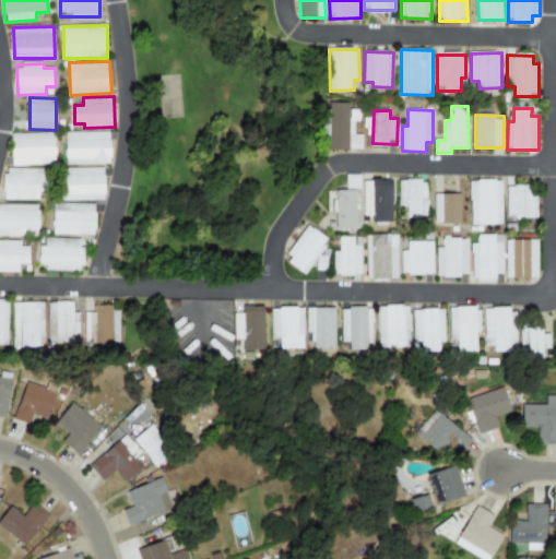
[(67,132),(68,164),(111,164),(111,132),(67,132)]
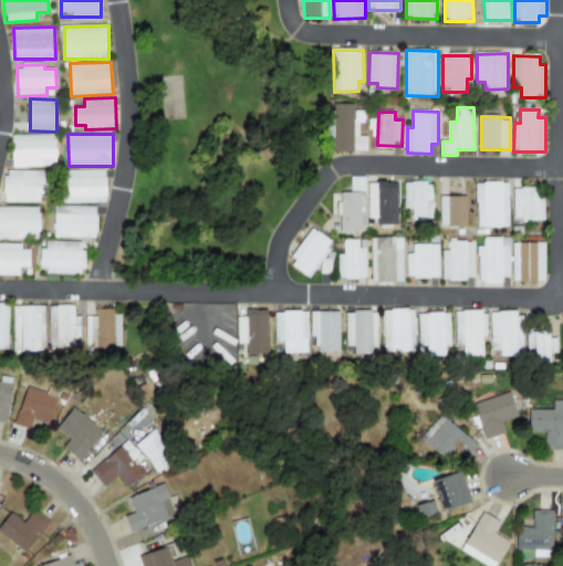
[(12,136),(13,167),(56,166),(56,135),(12,136)]
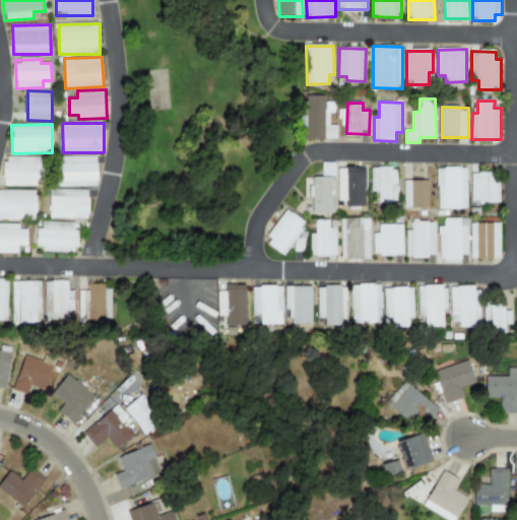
[(307,138),(321,138),(321,128),(307,128),(307,138)]
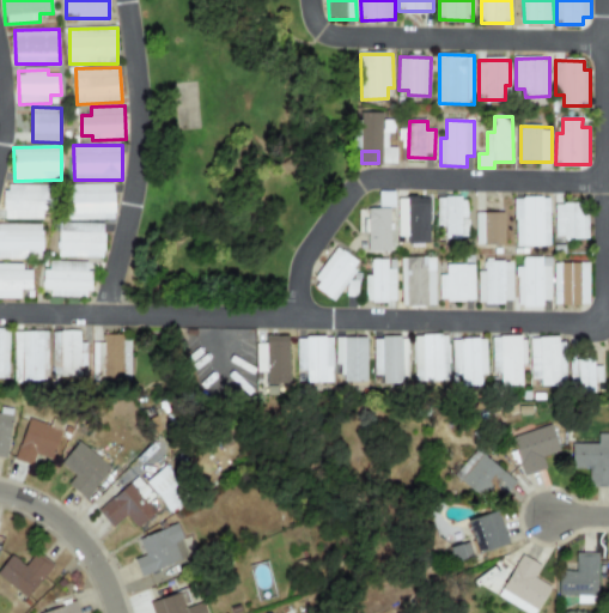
[(5,219),(49,220),(50,186),(6,184),(5,219)]
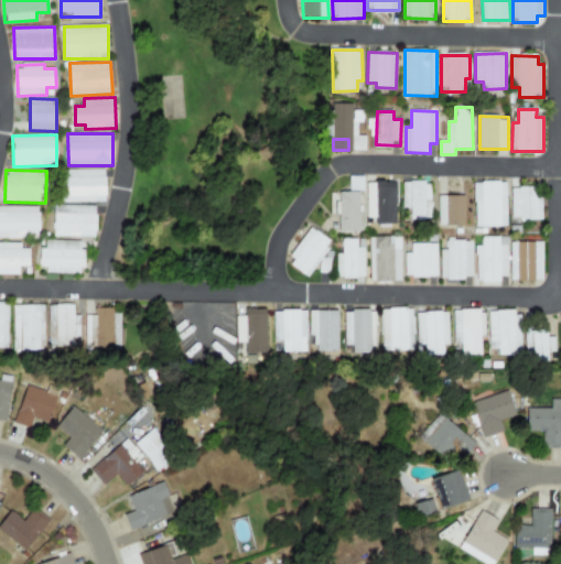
[(107,170),(66,170),(66,197),(82,197),(82,202),(107,202),(107,170)]
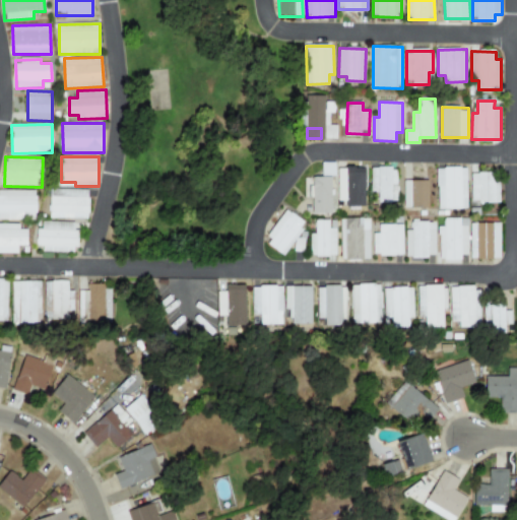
[(339,200),(347,201),(347,206),(366,206),(367,168),(339,167),(339,200)]
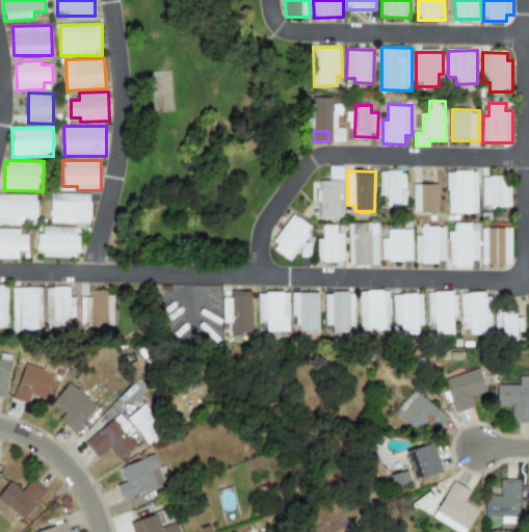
[(381,197),(389,197),(389,208),(407,207),(406,171),(380,171),(381,197)]
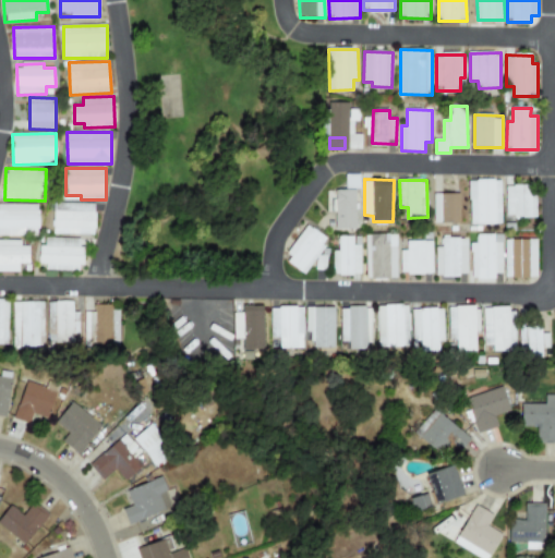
[(503,223),(502,180),(470,181),(471,225),(503,223)]
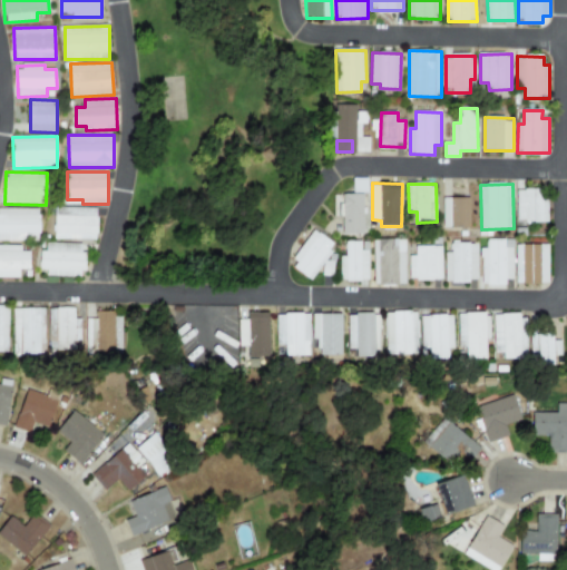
[(518,189),(518,222),(548,222),(548,189),(518,189)]
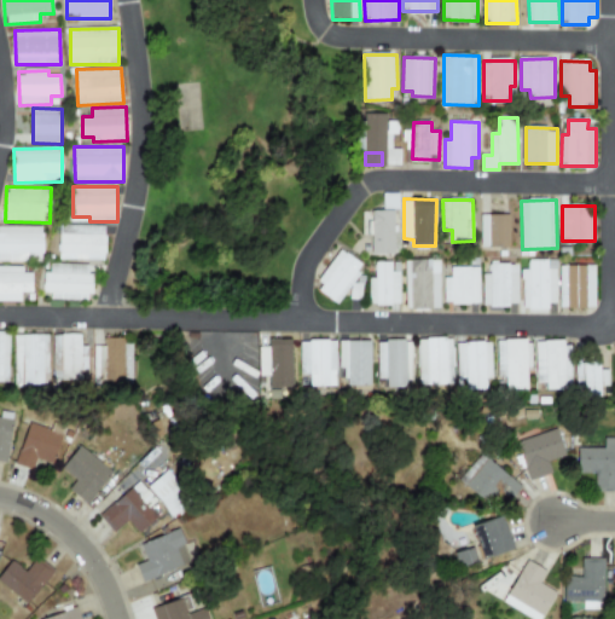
[(396,254),(395,210),(372,210),(373,254),(396,254)]
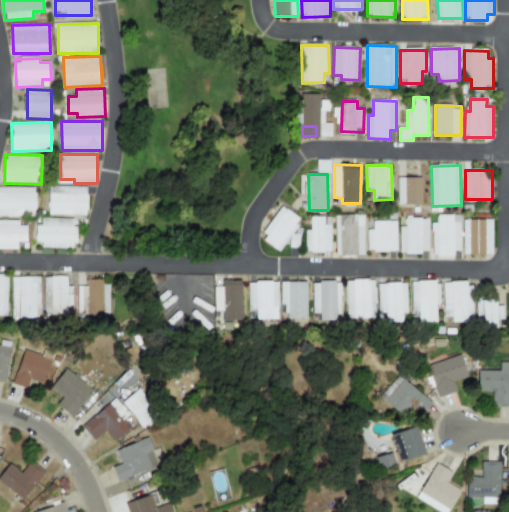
[(422,178),(399,178),(399,204),(422,204),(422,178)]
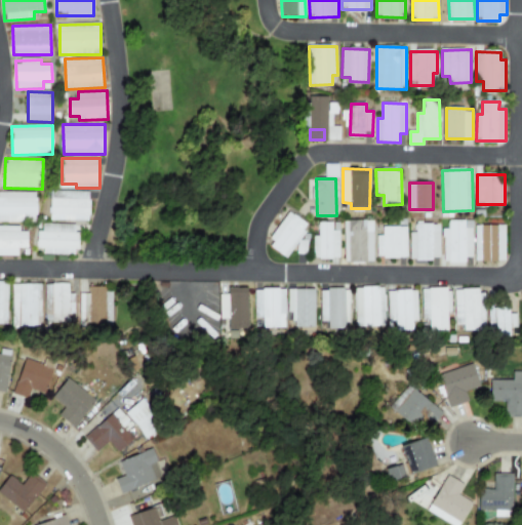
[(90,191),(51,191),(51,220),(90,220),(90,191)]
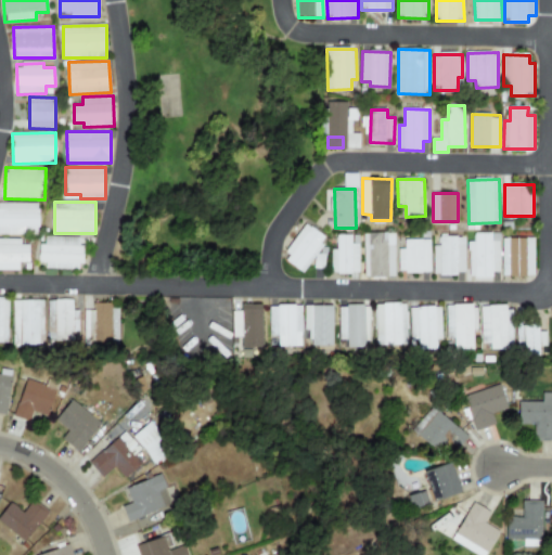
[(0,234),(39,235),(39,204),(0,203),(0,234)]
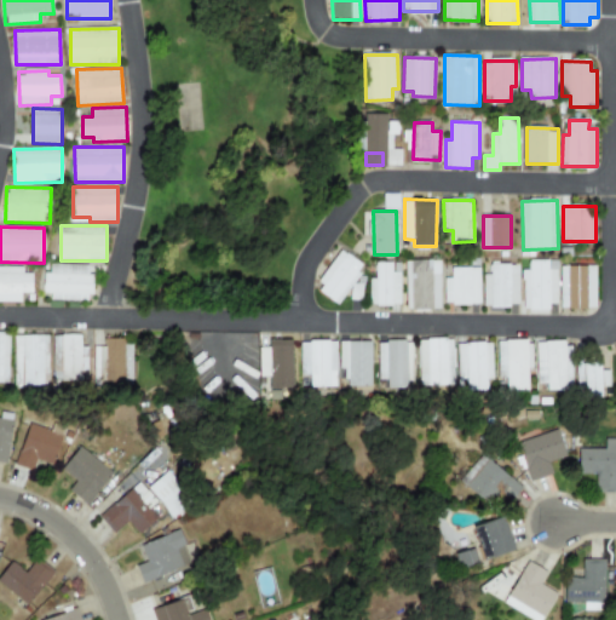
[(366,268),(343,250),(318,281),(324,285),(321,291),(338,304),(366,268)]
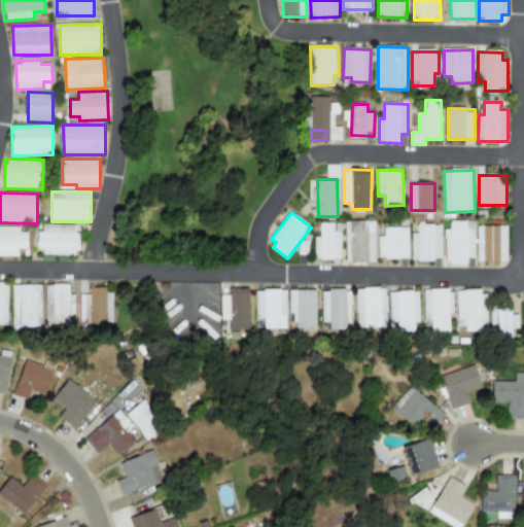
[(376,262),(375,221),(346,221),(347,264),(376,262)]
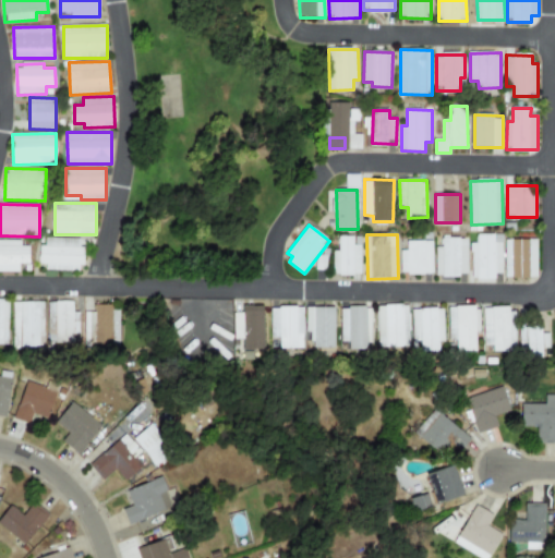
[(503,278),(504,234),(479,234),(478,243),(473,243),(472,278),(503,278)]
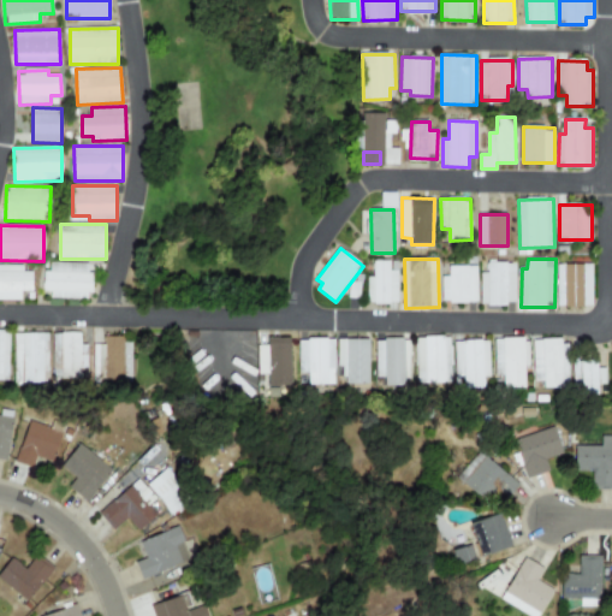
[(399,261),(374,261),(374,277),(369,277),(369,303),(399,303),(399,261)]
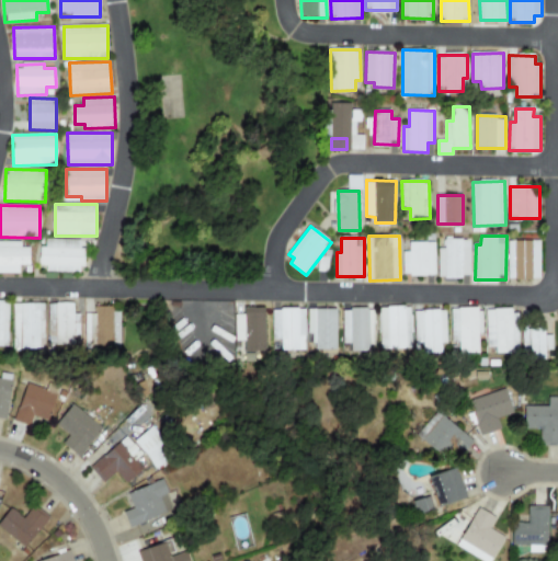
[(84,271),(84,240),(43,239),(43,270),(84,271)]
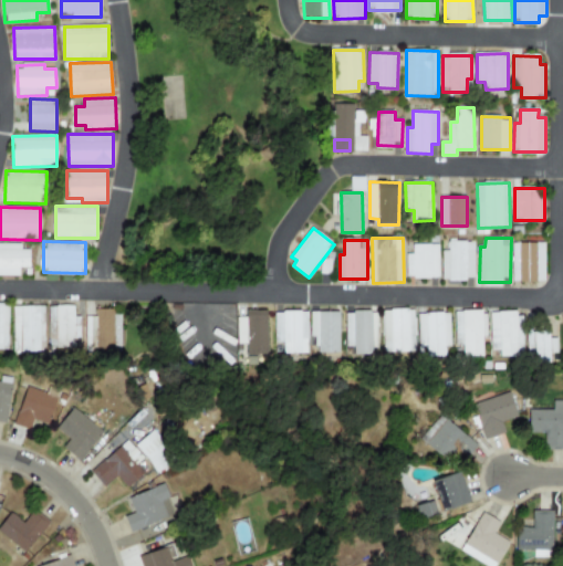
[(476,241),(450,241),(450,251),(444,251),(444,280),(476,280),(476,241)]
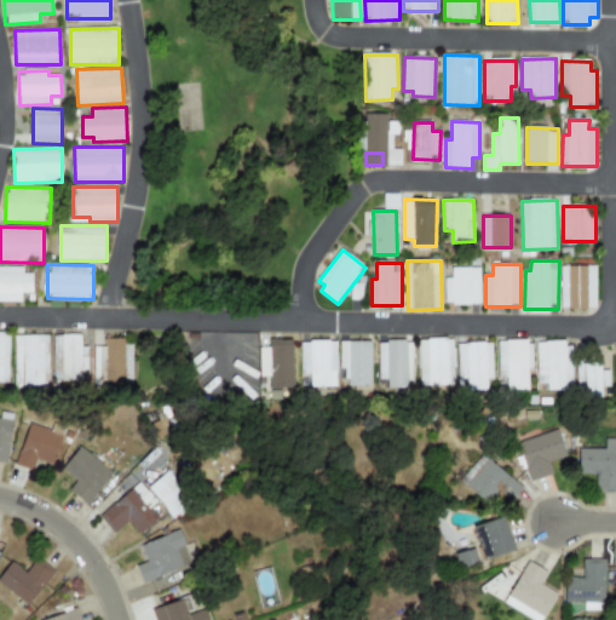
[(563,309),(598,309),(598,265),(562,267),(563,309)]
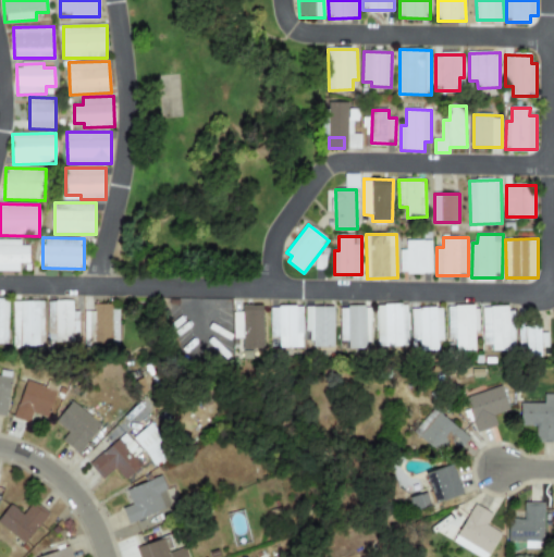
[(0,271),(21,271),(20,263),(31,263),(31,240),(0,240),(0,271)]
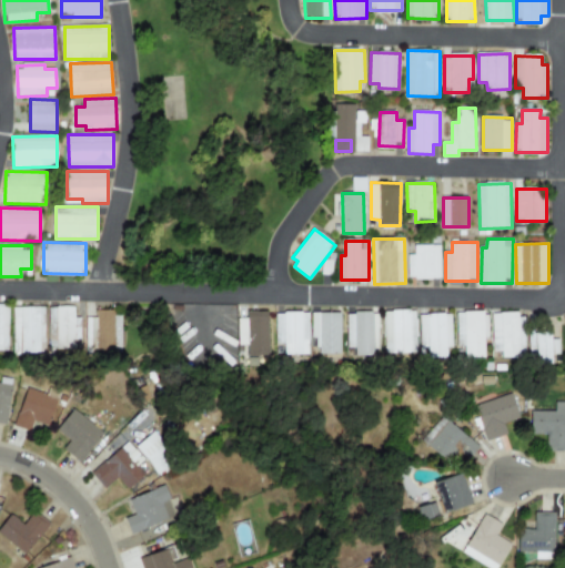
[(409,279),(442,279),(442,245),(415,245),(415,255),(409,255),(409,279)]
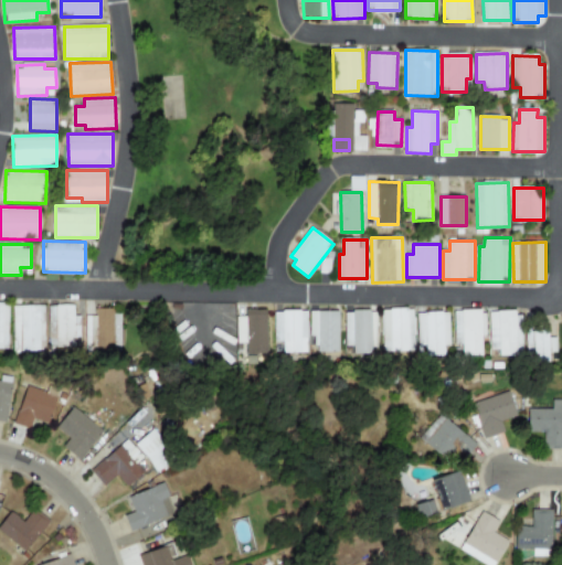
[(0,348),(9,349),(10,304),(0,304),(0,348)]
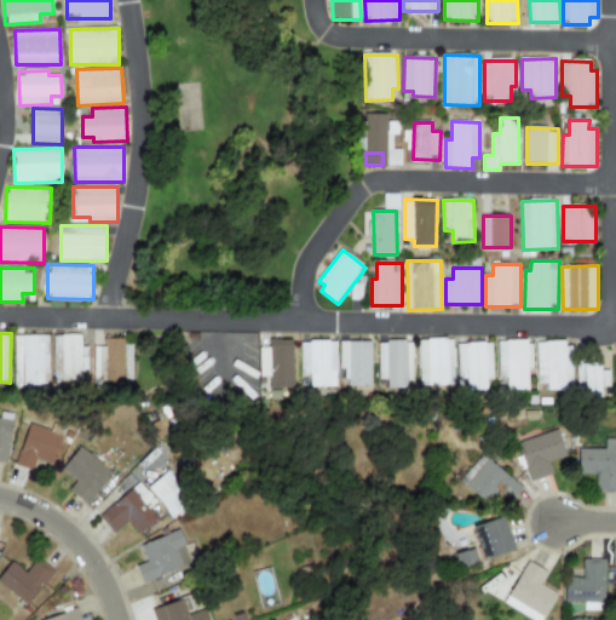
[(50,336),(16,336),(16,385),(51,385),(50,336)]
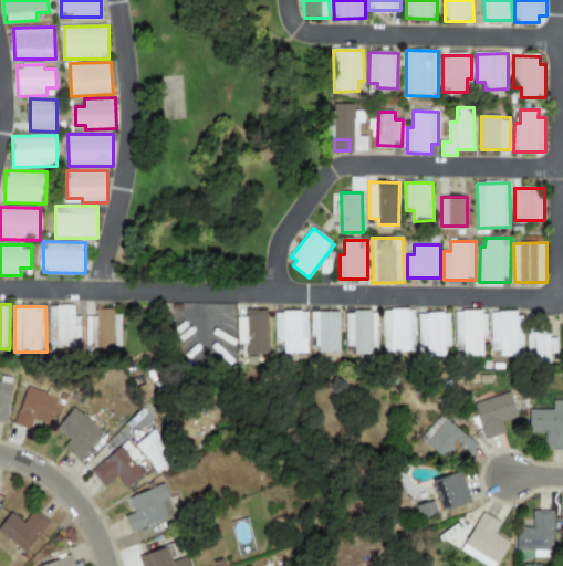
[(50,306),(50,347),(75,347),(75,339),(82,339),(82,317),(75,317),(75,306),(50,306)]
